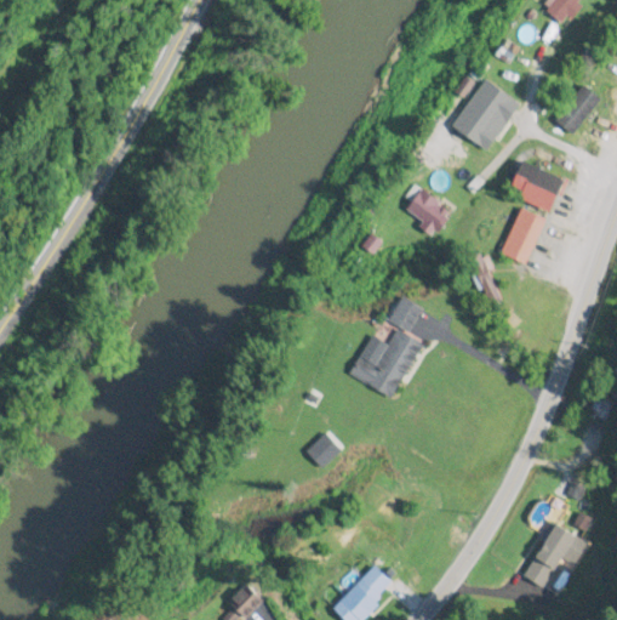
[(553,0),(543,11),(561,27),(583,0),(553,0)]
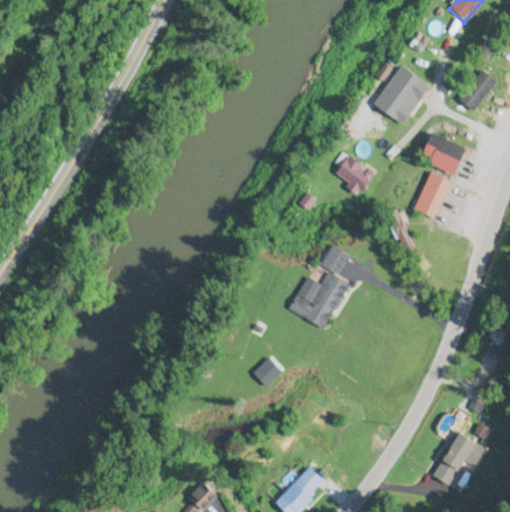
[(420,85),(399,70),(391,81),(398,87),(382,109),(402,124),(419,101),(412,96),(420,85)]
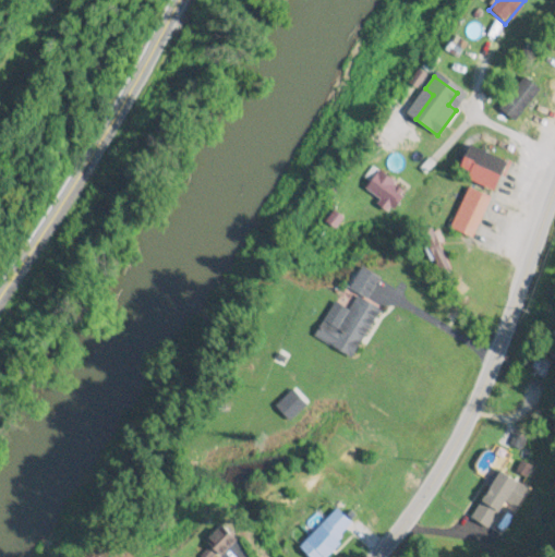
[(495,192),(509,165),(471,144),(457,171),(495,192)]
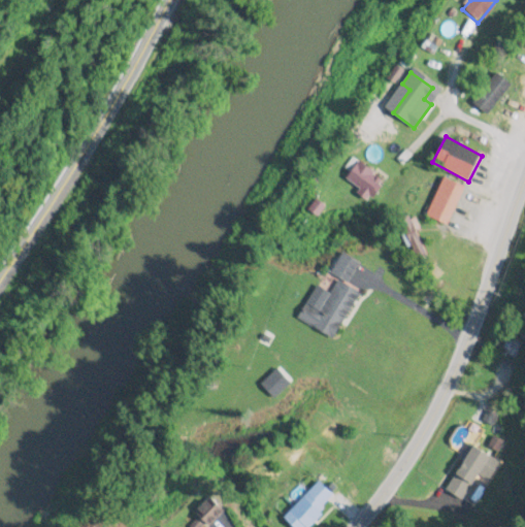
[(348,178),(371,194),(383,177),(359,162),(348,178)]
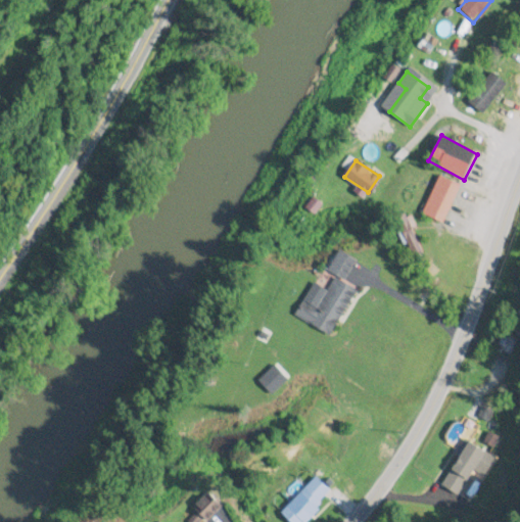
[(461,185),(438,175),(421,212),(442,223),(461,185)]
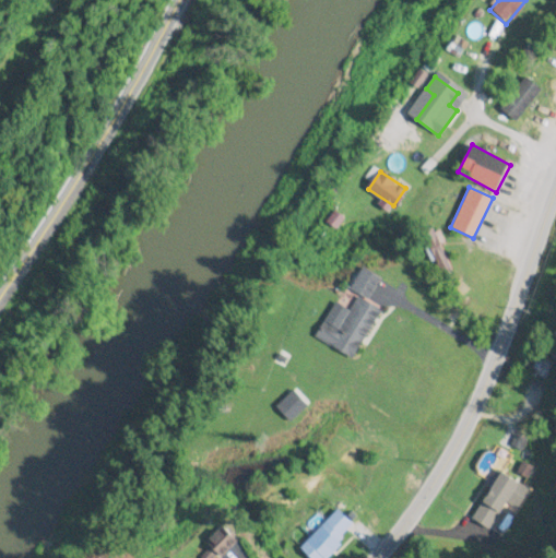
[(379,309),(363,300),(375,276),(359,269),(349,289),(357,295),(340,330),(322,321),(314,339),(354,359),(379,309)]
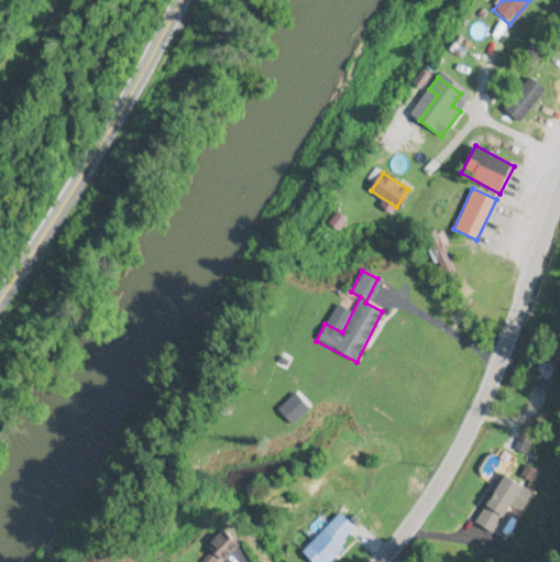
[(553,361),(540,357),(535,378),(548,382),(553,361)]
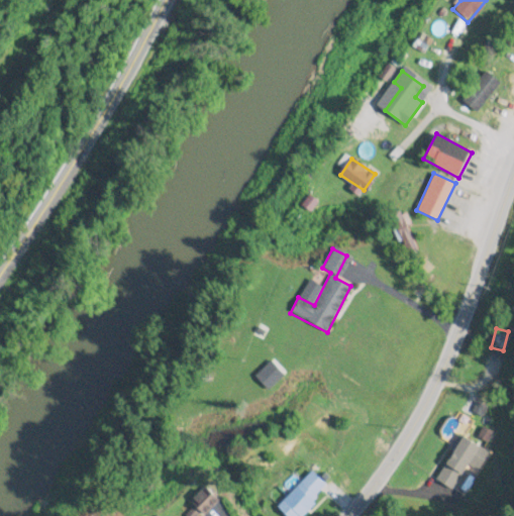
[(485,450),(453,435),(433,481),(453,490),(461,472),(473,477),(485,450)]
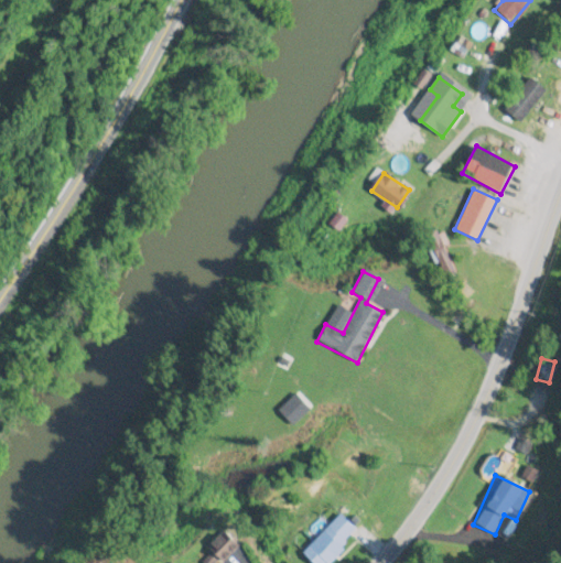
[(325,562),(359,536),(343,516),(301,551),(311,562),(325,562)]
